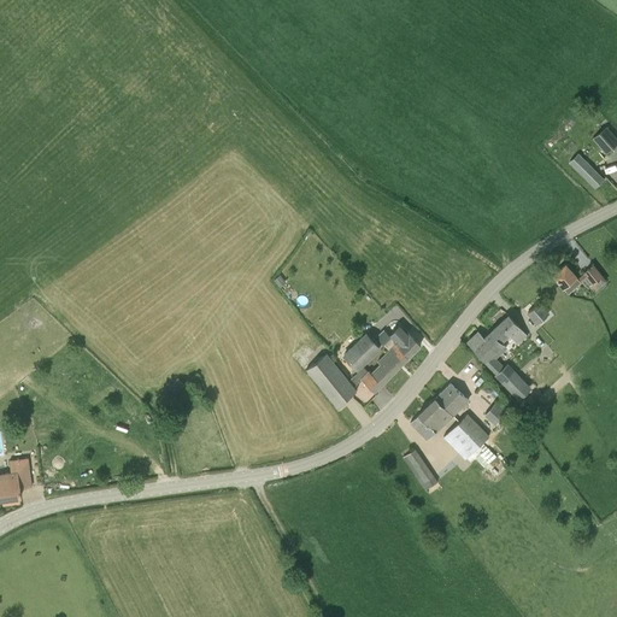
[(605,154),(616,142),(616,137),(606,127),(592,139),(605,154)]
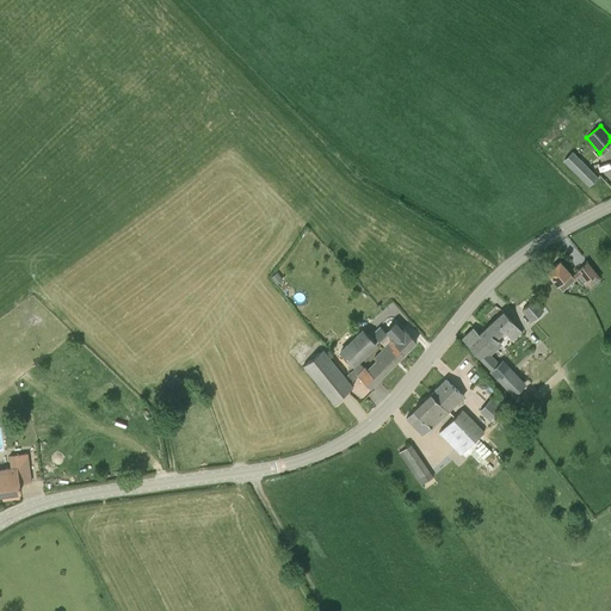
[(598,178),(580,161),(578,164),(569,156),(565,162),(590,186),(598,178)]
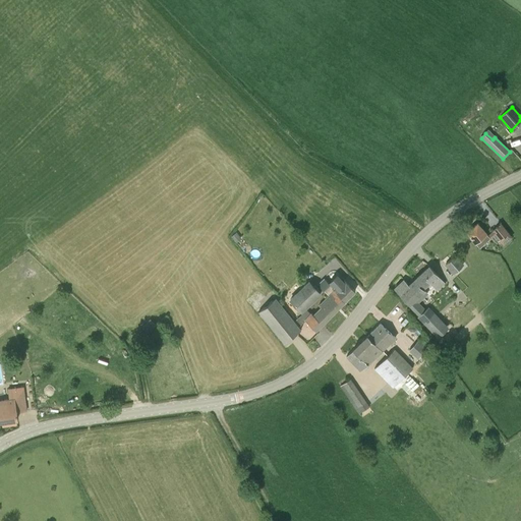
[(508,240),(512,237),(501,223),(491,230),(493,231),(487,235),(477,224),(467,232),(479,247),(495,235),(500,241),(506,236),(508,240)]
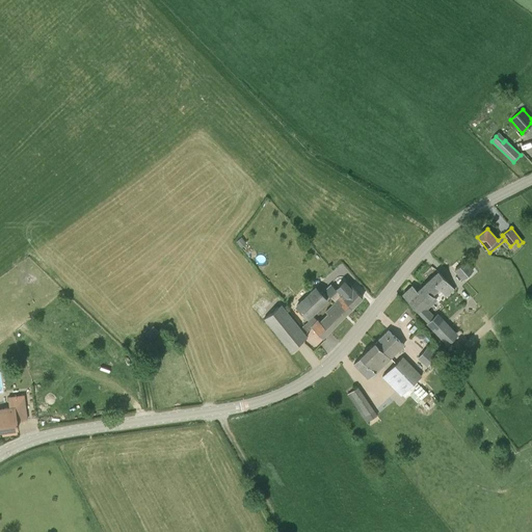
[(246,243),(241,237),(236,241),(241,247),(246,243)]
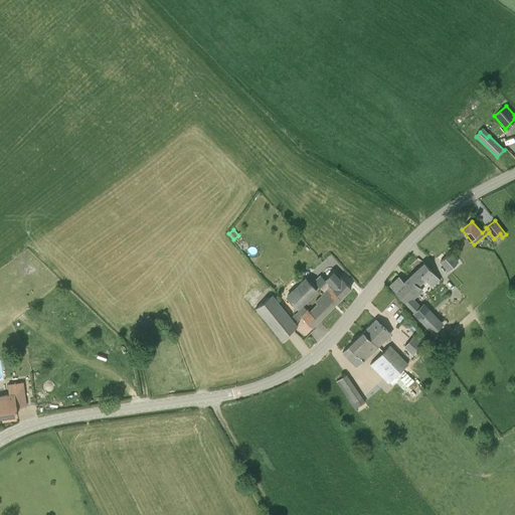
[(450,270),(460,260),(452,250),(441,261),(450,270)]
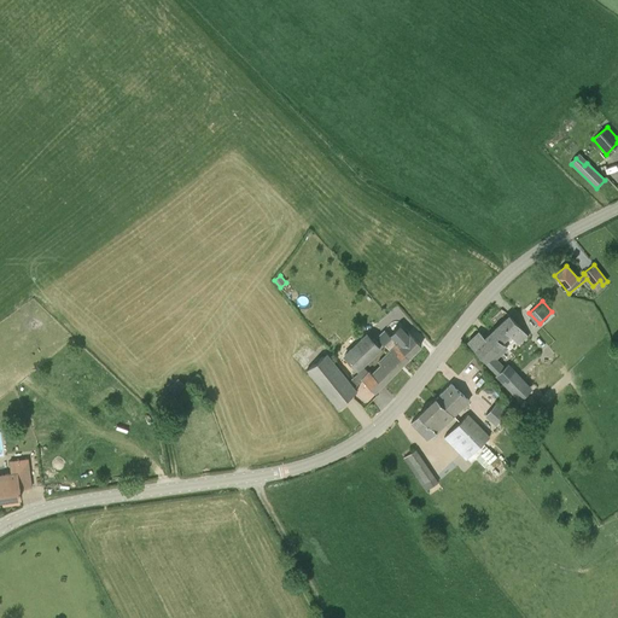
[(528,336),(518,325),(509,316),(485,338),(479,332),(467,343),(484,360),(484,361),(496,374),(496,375),(520,400),(531,389),(507,363),(503,367),(496,359),(508,348),(502,342),(509,336),(518,344),(528,336)]
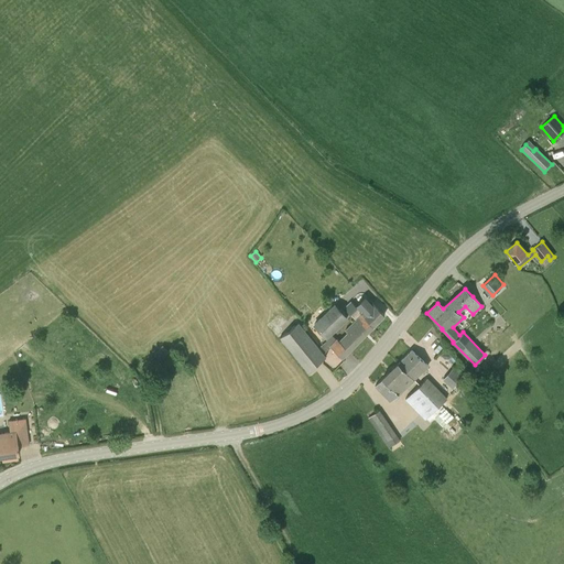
[(377,307),(369,300),(367,296),(356,306),(350,301),(344,307),(349,313),(355,320),(360,314),(372,326),(373,326),(384,315),(377,307)]
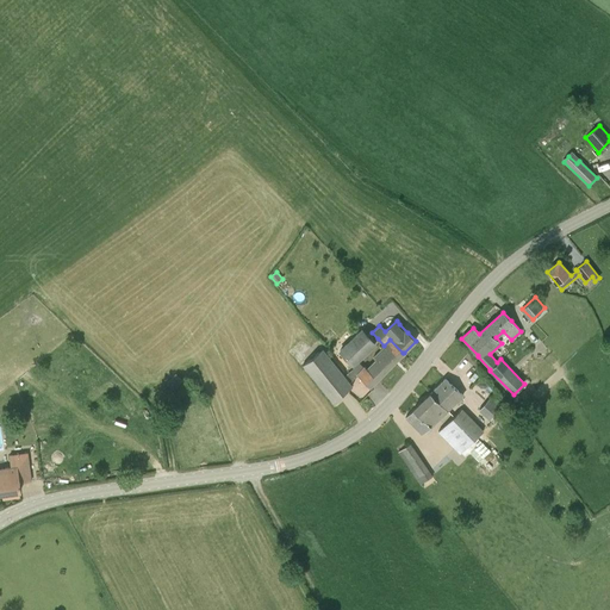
[(377,344),(361,328),(337,350),(353,366),(377,344)]
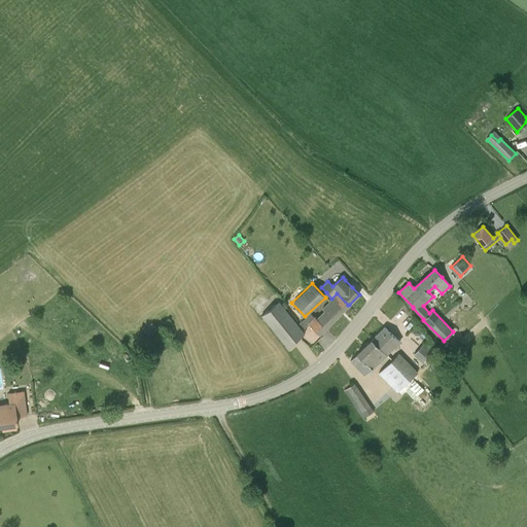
[(319,334),(348,305),(337,293),(331,299),(322,309),(324,311),(316,318),(315,316),(314,317),(308,323),(309,324),(319,334)]
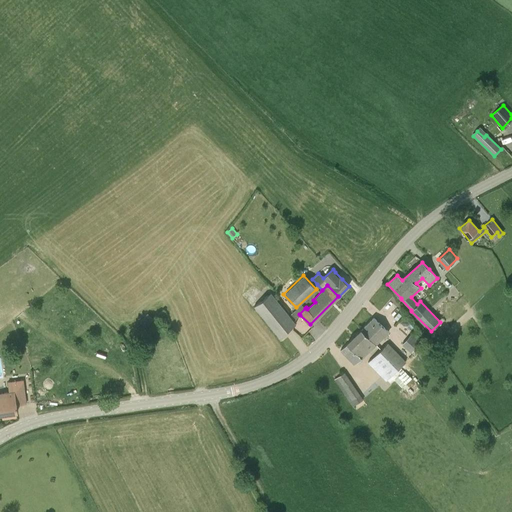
[(295,324),(271,293),(270,293),(254,306),(273,329),(279,337),(295,324)]
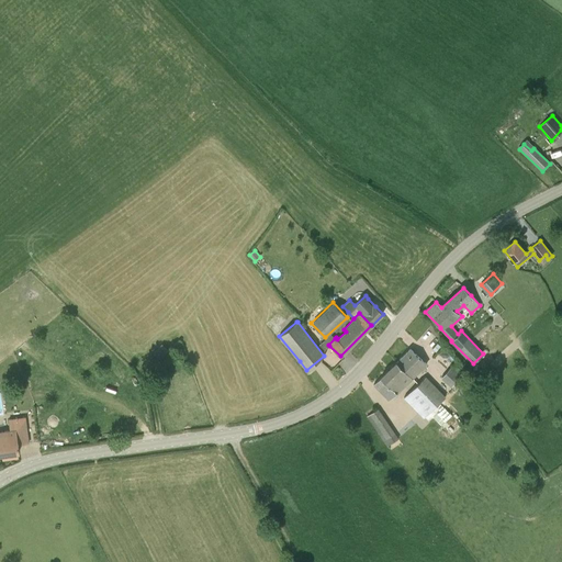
[(328,345),(335,338),(330,334),(319,345),(324,349),(328,345)]
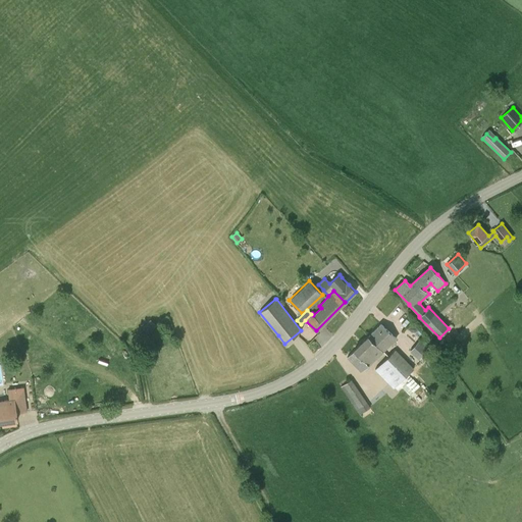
[(150,319),(143,328),(149,334),(157,324),(150,319)]
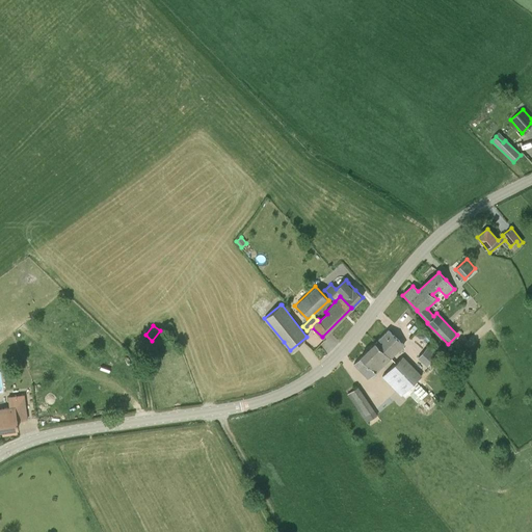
[(423,339),(426,335),(422,329),(416,335),(419,339),(423,339)]
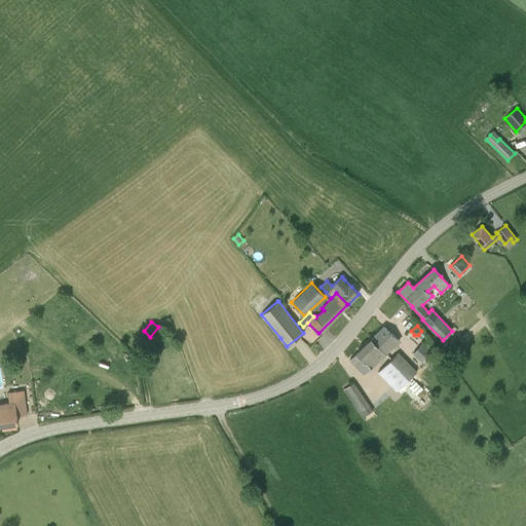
[(399,342),(390,334),(383,327),(371,339),(386,353),(399,342)]
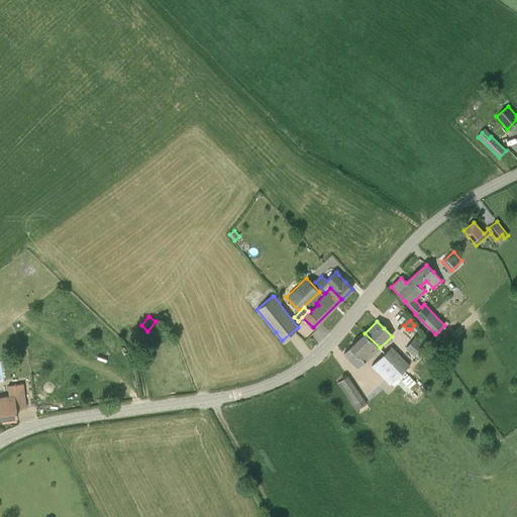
[(357,368),(380,347),(365,333),(343,353),(357,368)]
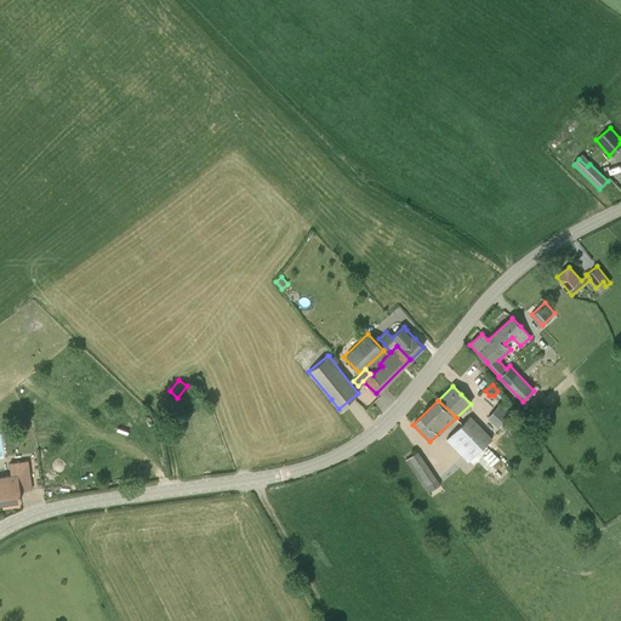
[(486,417),(497,427),(502,431),(499,427),(508,416),(513,420),(508,415),(499,405),(486,417)]
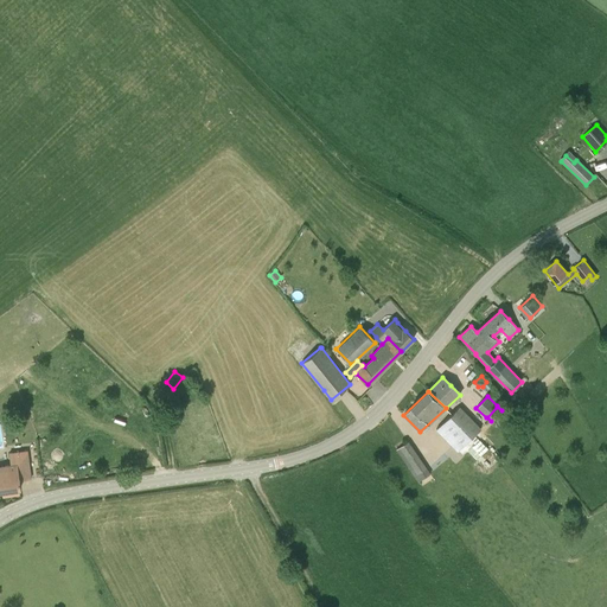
[(473,436),(481,428),(460,407),(451,415),(473,436)]
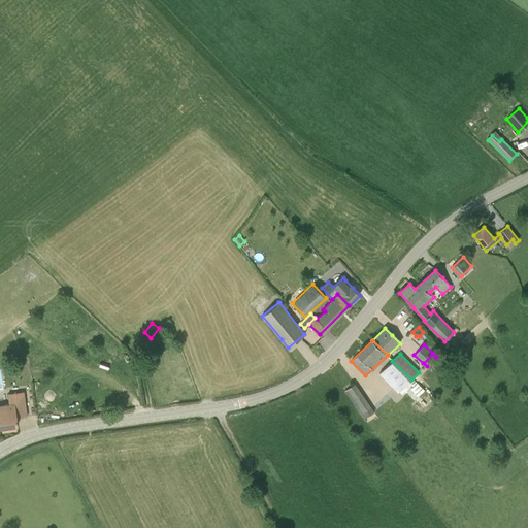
[(424,363),(427,366),(436,357),(432,354),(424,363)]
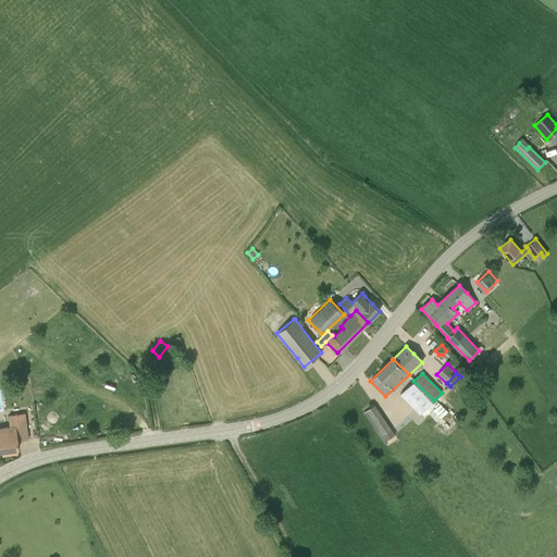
[(420,415),(434,400),(413,381),(399,394),(420,415)]
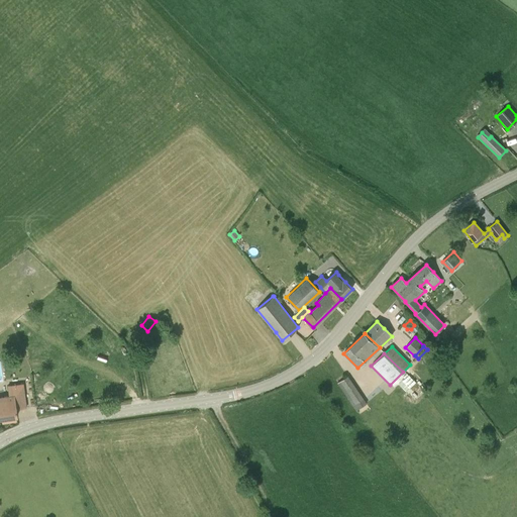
[(16,409),(26,408),(22,384),(7,386),(9,396),(0,397),(0,418),(17,416),(16,409)]
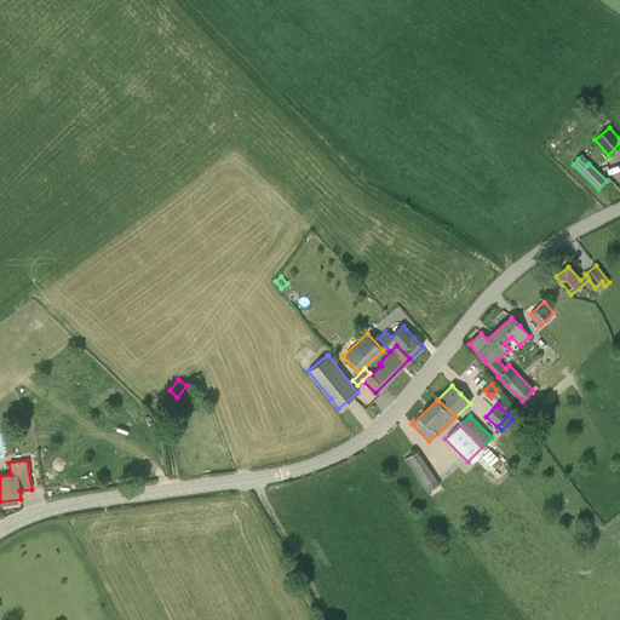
[(423,486),(426,492),(438,484),(435,478),(423,486)]
